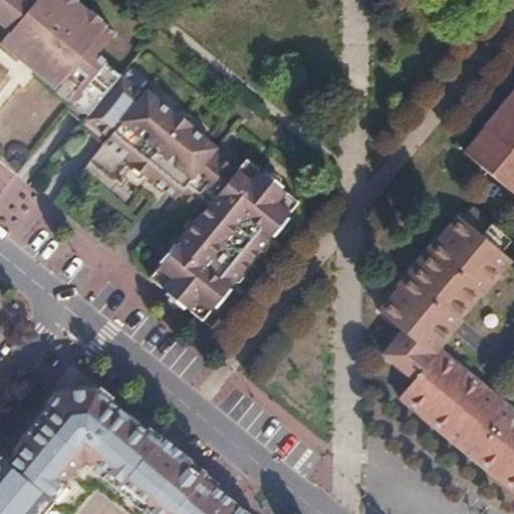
[(0,0),(0,21),(1,23),(19,0),(0,0)]
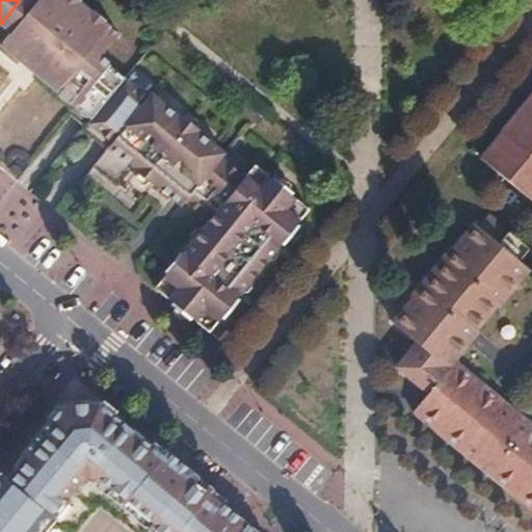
[(11,32),(1,45),(78,109),(90,120),(124,79),(100,59),(118,35),(75,0),(37,0),(37,1),(35,0),(20,0),(1,24),(11,32)]
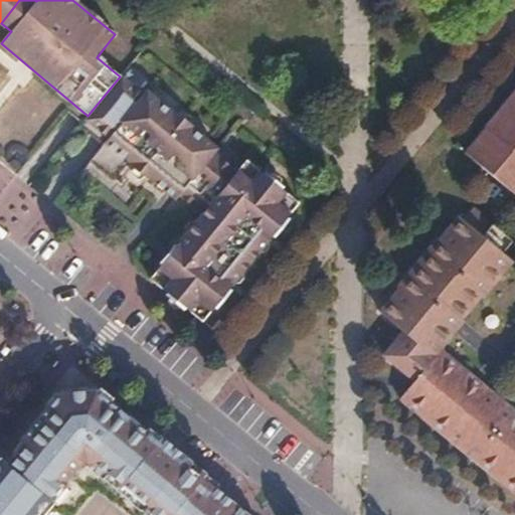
[(88,116),(86,119),(109,138),(106,142),(130,162),(128,164),(150,182),(152,180),(176,200),(180,196),(203,215),(150,281),(203,324),(216,309),(219,312),(234,293),(232,290),(274,239),(277,241),(292,223),(289,220),(301,206),(247,162),(238,173),(215,154),(218,150),(193,130),(194,128),(173,110),(171,112),(146,92),(143,96),(120,76),(88,116)]
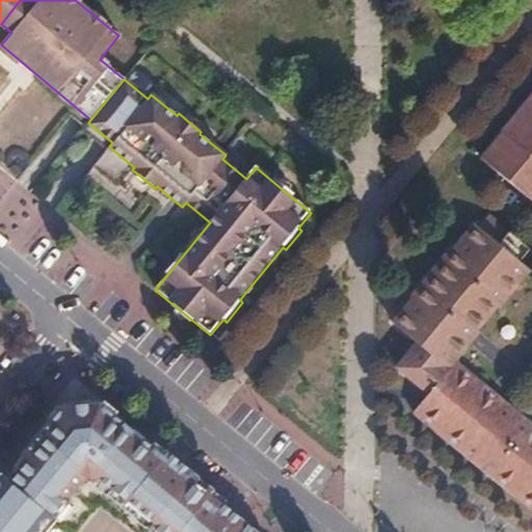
[(498,139),(477,164),(531,209),(531,94),(497,137),(498,139)]
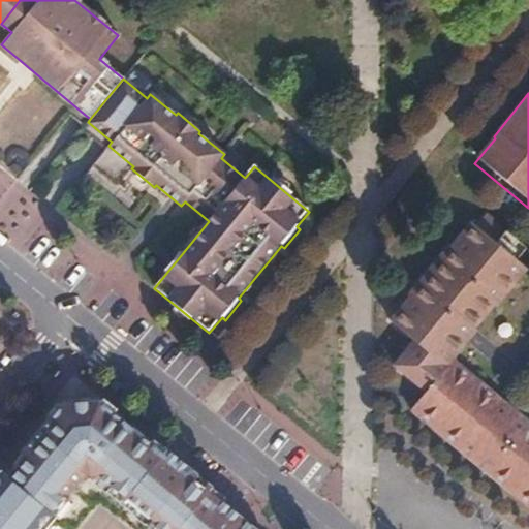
[(78,109),(70,117),(83,128),(84,126),(88,122),(90,119),(78,109)]
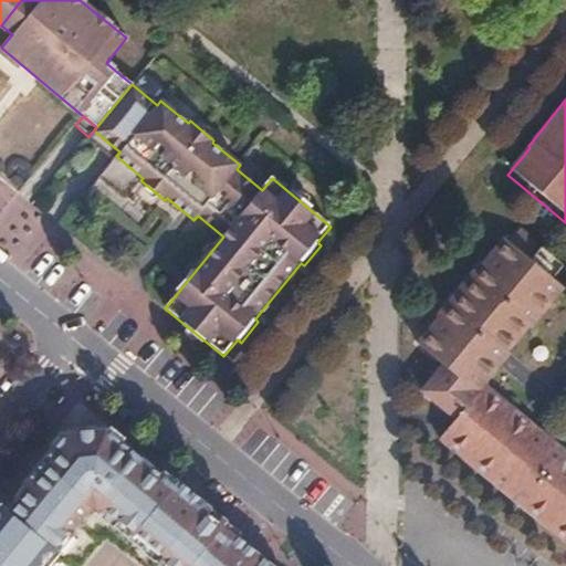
[(94,130),(90,135),(116,156),(119,152),(94,130)]
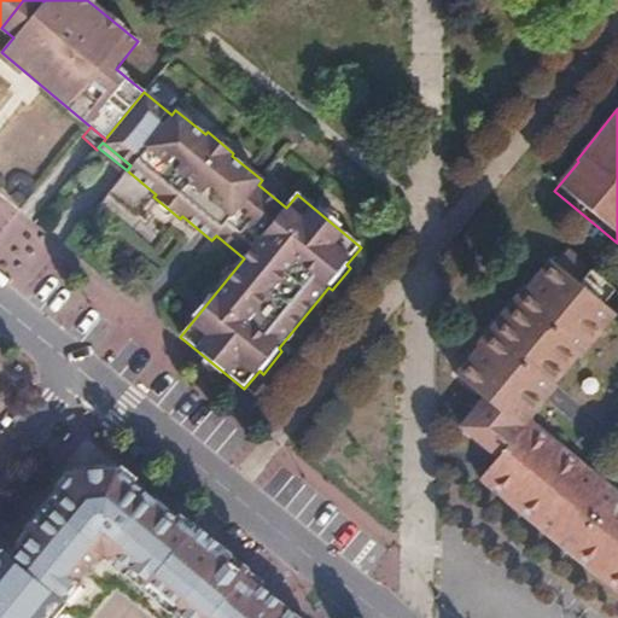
[(459,427),(496,459),(526,423),(617,310),(617,293),(608,286),(617,274),(617,269),(573,233),(455,375),(483,400),(459,427)]
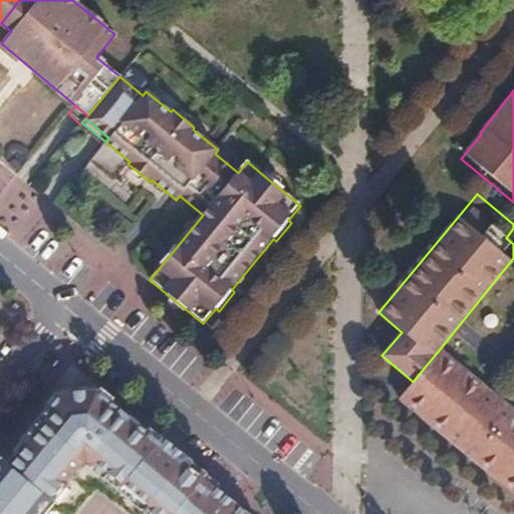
[(413,381),(398,400),(513,495),(513,414),(438,351),(413,381)]
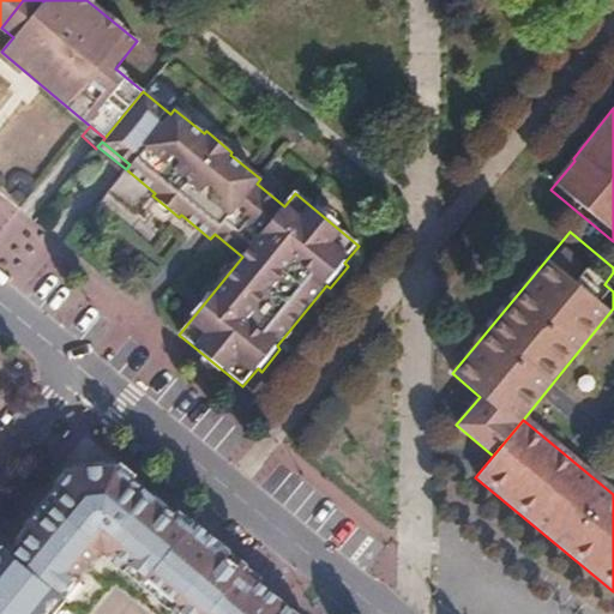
[(32,529),(11,555),(32,573),(67,602),(107,554),(173,608),(223,547),(191,522),(190,524),(119,468),(107,469),(72,473),(28,525),(32,529)]
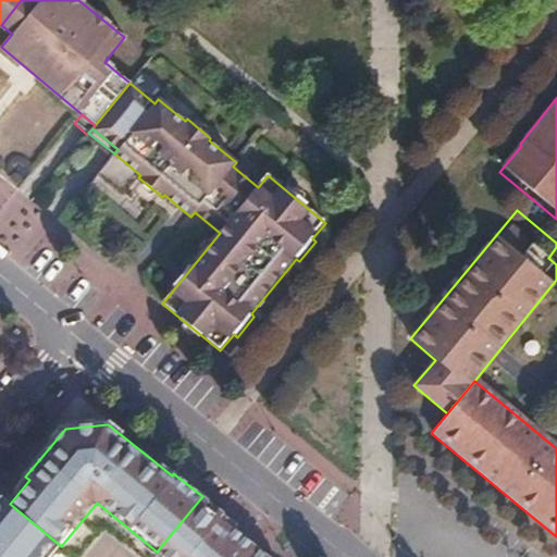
[(202,496),(157,552),(163,556),(270,556),(234,528),(235,522),(202,496)]
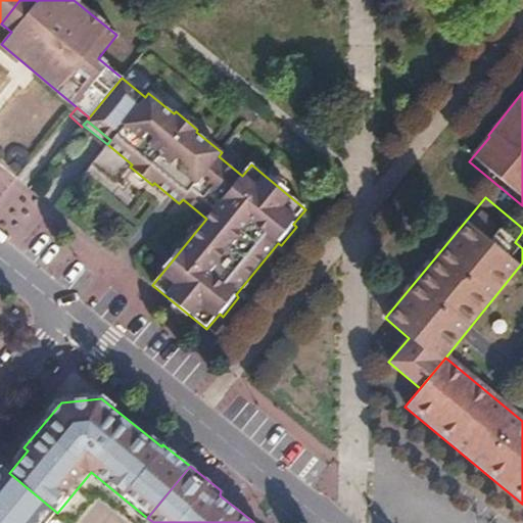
[(0,522),(48,522),(57,513),(28,488),(9,473),(2,467),(0,469),(0,522)]
